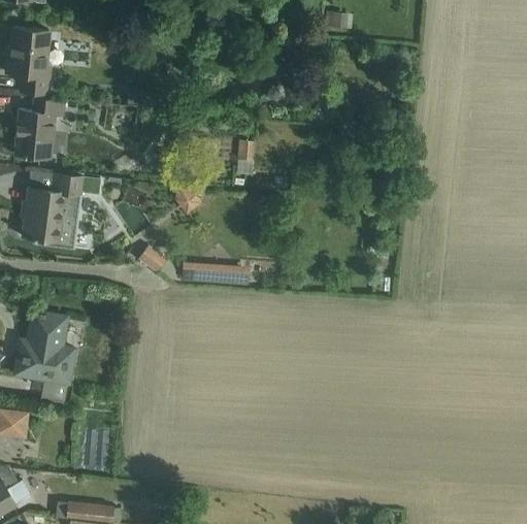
[(327,14),(325,29),(351,32),(352,18),(327,14)]
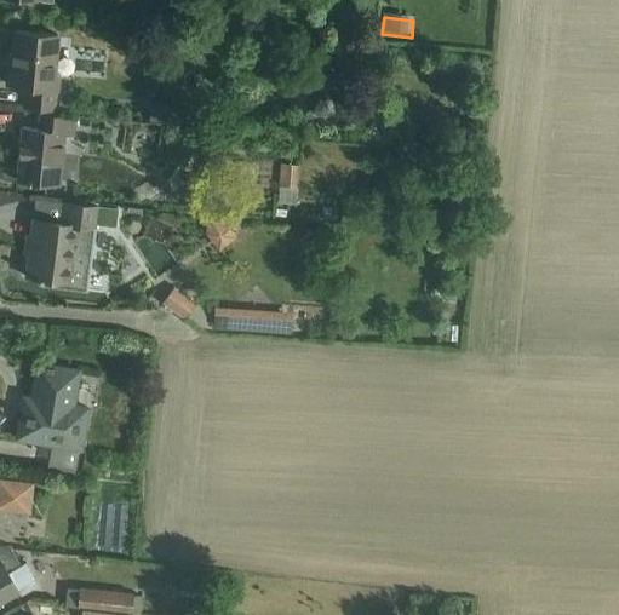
[(56,113),(58,92),(52,91),(58,39),(17,35),(13,69),(9,68),(7,88),(26,90),(24,110),(56,113)]
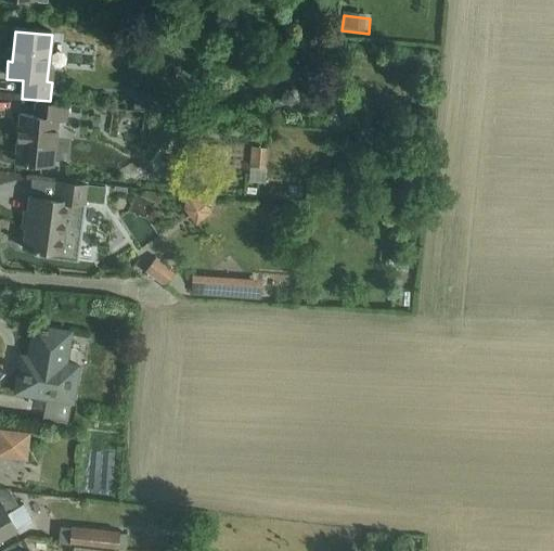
[(136,99),(134,112),(152,113),(153,100),(136,99)]
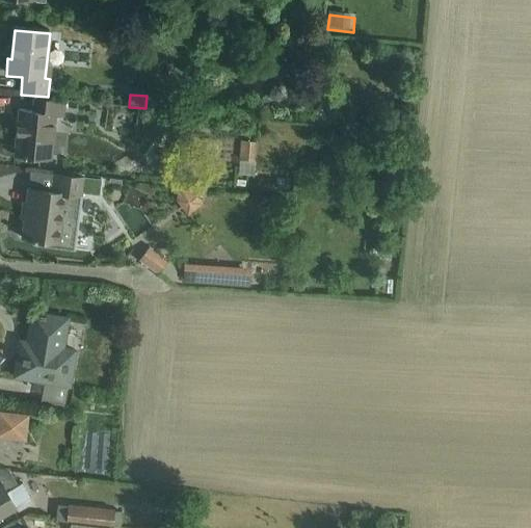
[(63,117),(64,102),(33,100),(32,113),(18,111),(14,158),(51,162),(55,117),(63,117)]
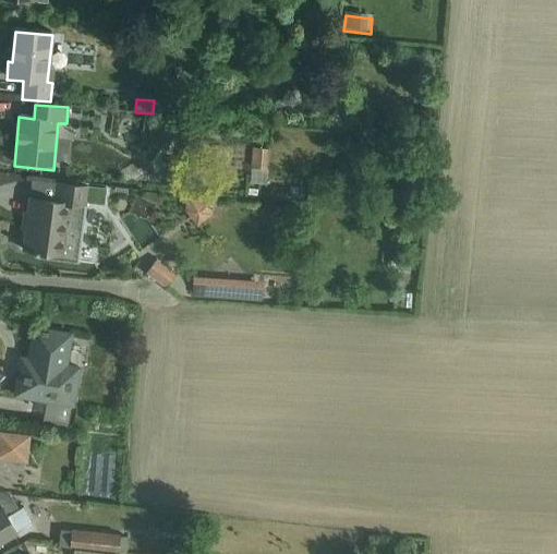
[(271,175),(273,149),(256,148),(254,173),(271,175)]
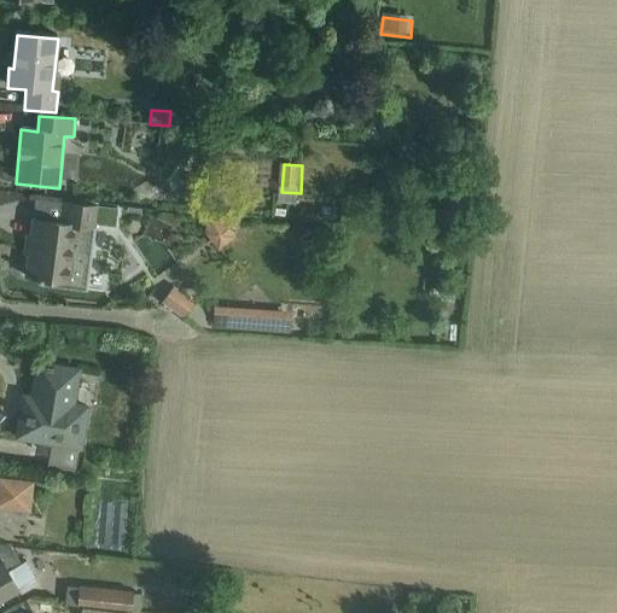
[(33,222),(25,279),(38,280),(38,284),(42,284),(42,285),(44,287),(45,287),(47,289),(48,290),(52,291),(53,291),(56,291),(57,291),(58,291),(59,290),(62,290),(63,289),(64,289),(86,291),(94,229),(95,227),(115,229),(117,212),(98,210),(62,206),(59,225),(33,222)]
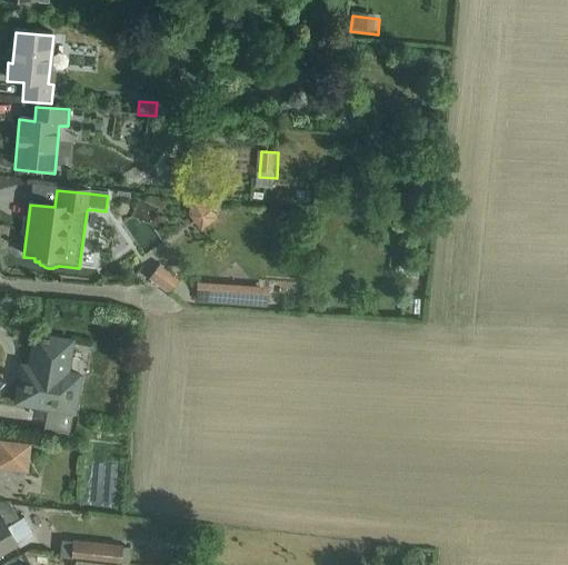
[(190,211),(207,231),(225,217),(209,197),(190,211)]
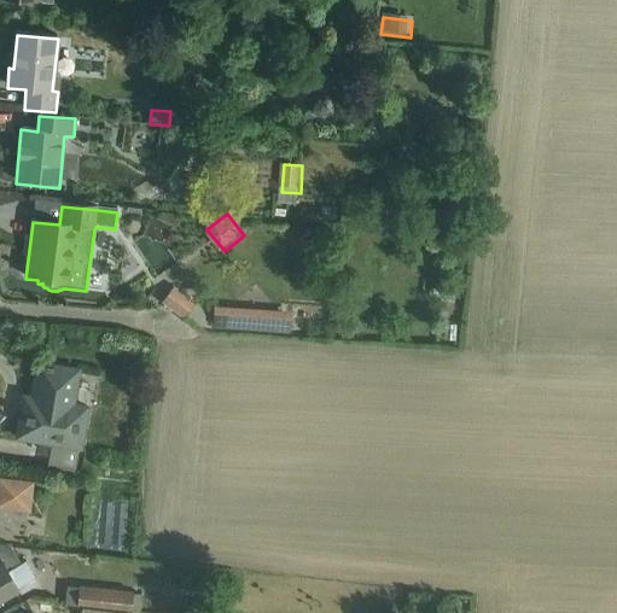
[(197,305),(178,291),(167,304),(187,320),(197,305)]
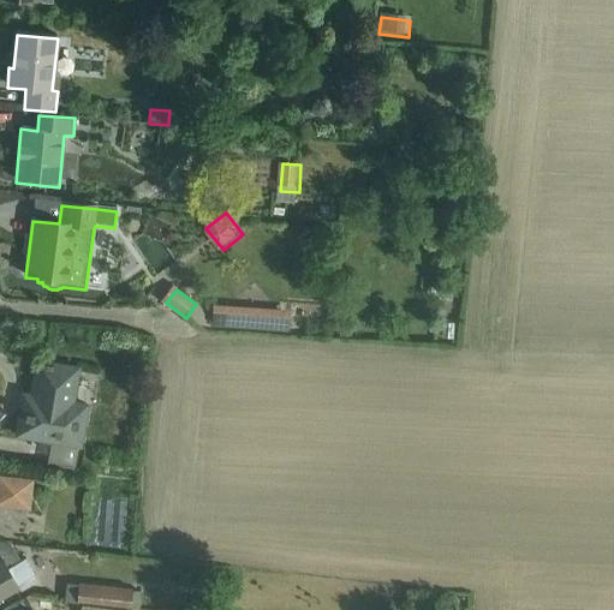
[(219,305),(218,327),(298,330),(299,310),(219,305)]
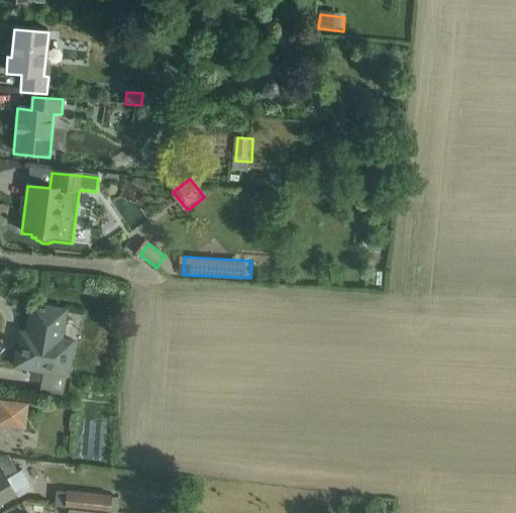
[(63,396),(66,377),(69,377),(74,343),(62,341),(67,312),(32,306),(26,344),(19,343),(15,369),(41,373),(38,392),(63,396)]
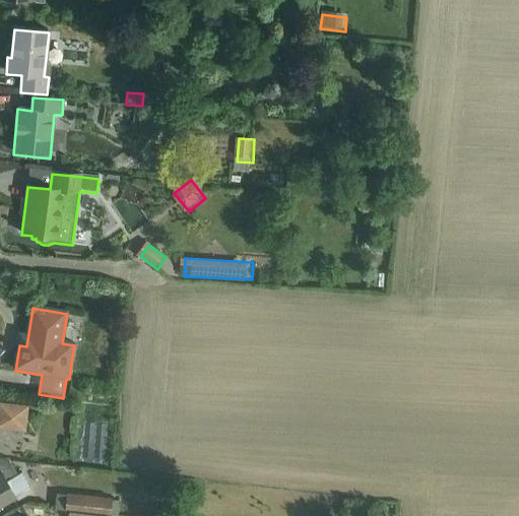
[(0,425),(10,427),(12,406),(0,404),(0,425)]
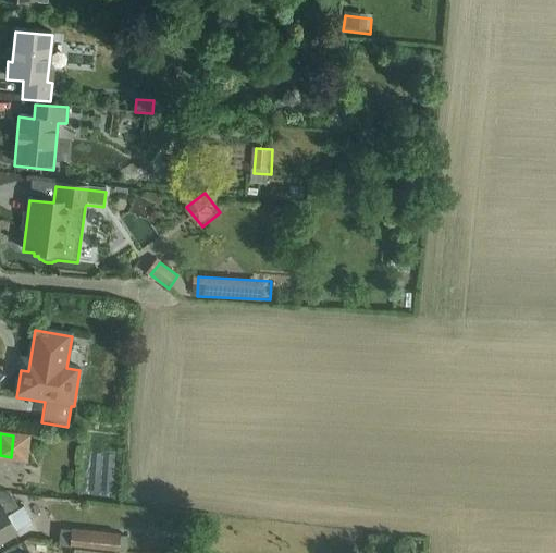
[(0,543),(1,543),(31,527),(22,512),(20,513),(11,498),(0,496),(0,543)]
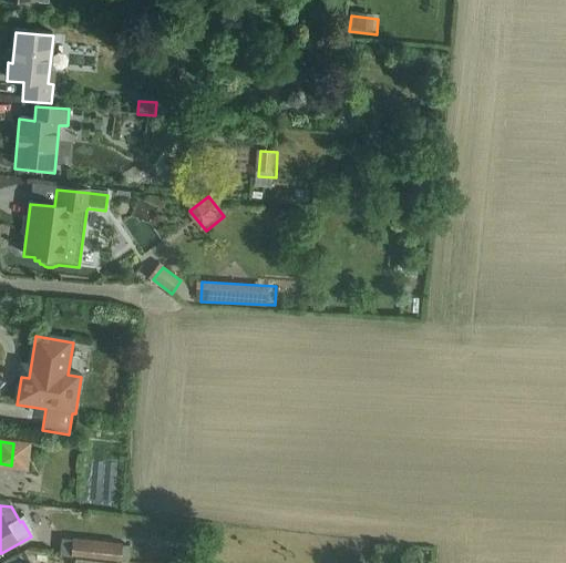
[(71,542),(69,560),(76,561),(85,562),(119,562),(121,548),(71,542)]
